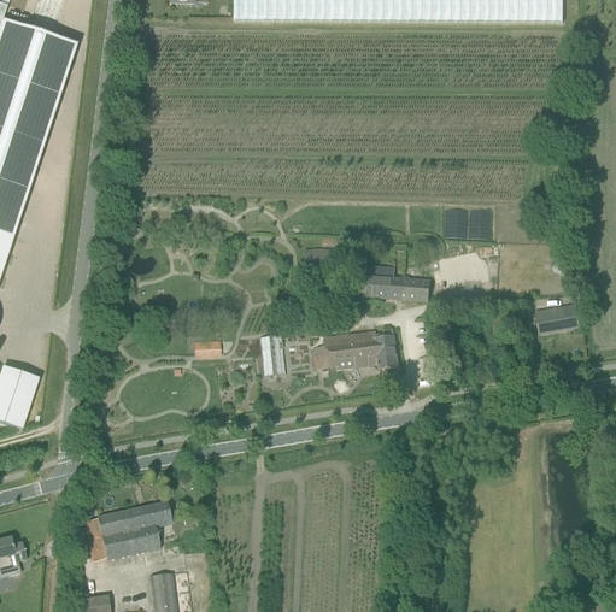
[(0,33),(5,19),(4,19),(10,0),(0,0),(0,370),(0,369),(0,33)]
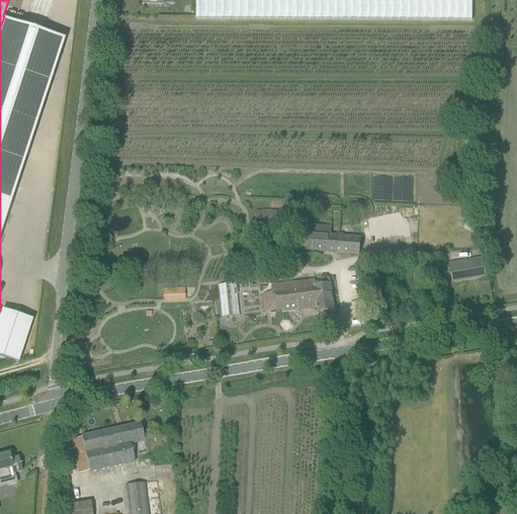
[(196,0),(197,15),(472,17),(471,0),(196,0)]
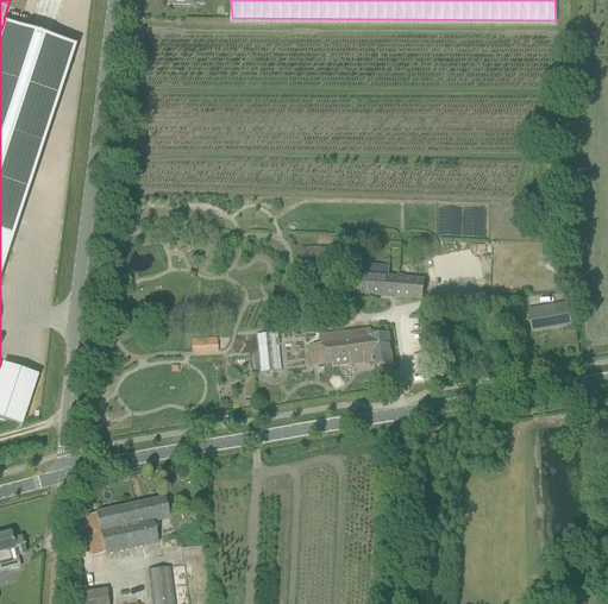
[(0,276),(76,43),(5,19),(0,32),(0,276)]
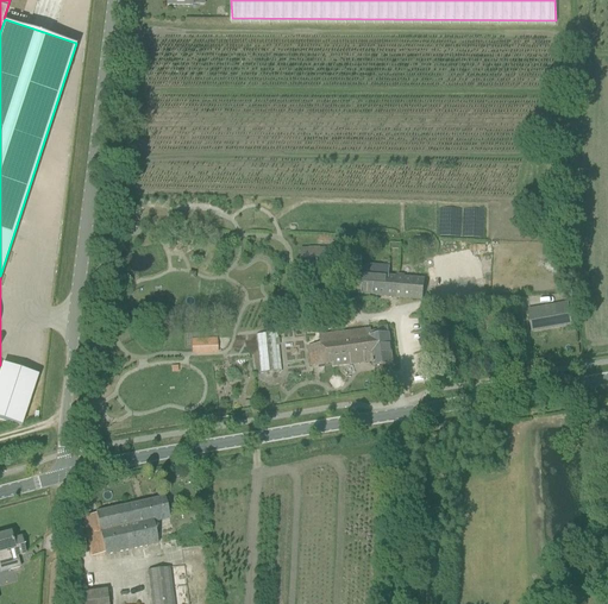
[(302,266),(308,266),(333,266),(332,246),(302,246),(302,266)]
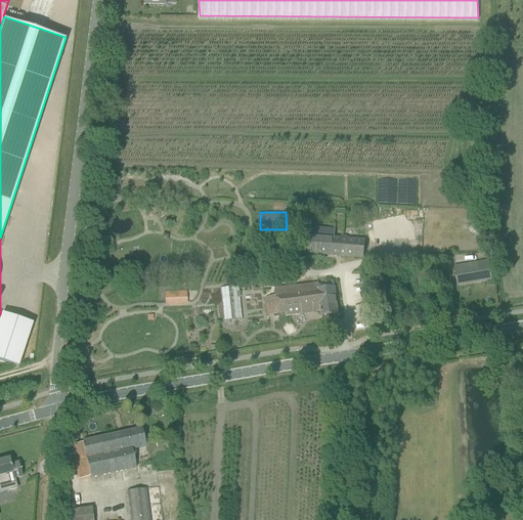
[(418,235),(415,217),(407,218),(406,213),(366,219),(371,244),(418,235)]
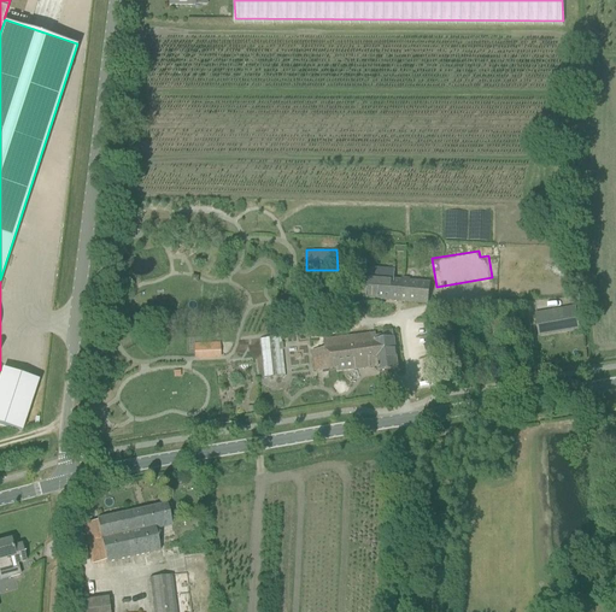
[(362,263),(361,274),(358,294),(429,300),(432,280),(394,276),(396,266),(362,263)]
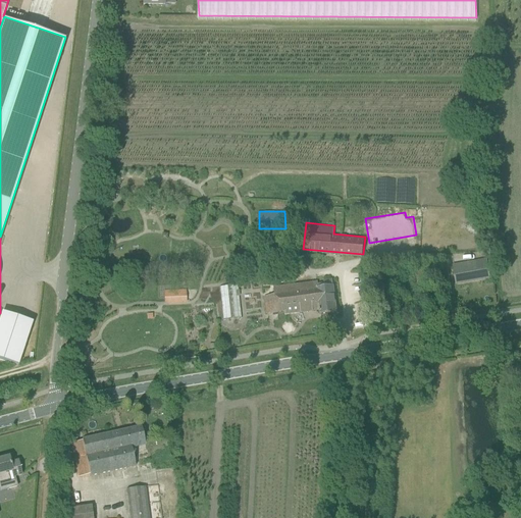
[(489,270),(487,258),(454,263),(457,276),(489,270)]
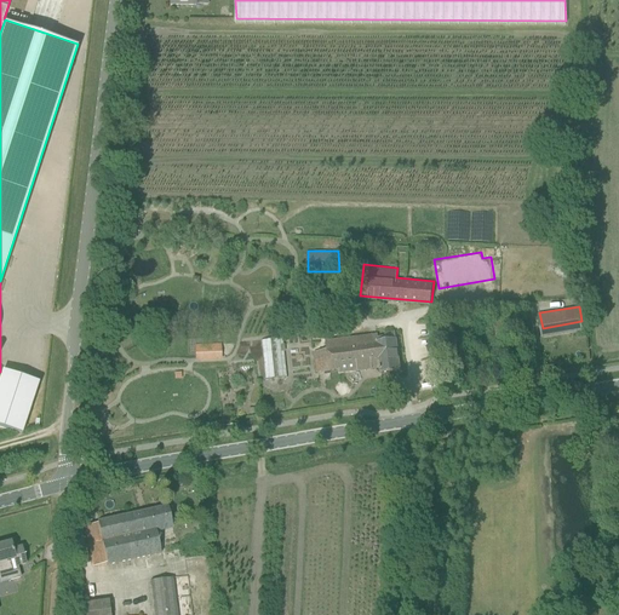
[(275,316),(279,316),(279,319),(280,319),(290,317),(291,317),(291,309),(285,309),(278,309),(278,311),(275,311),(275,316)]
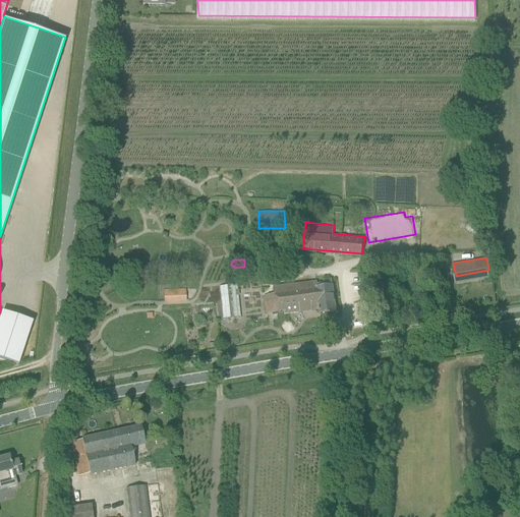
[(274,285),(278,308),(286,307),(286,310),(313,306),(322,305),(322,310),(337,308),(334,282),(319,284),(318,279),(274,285)]
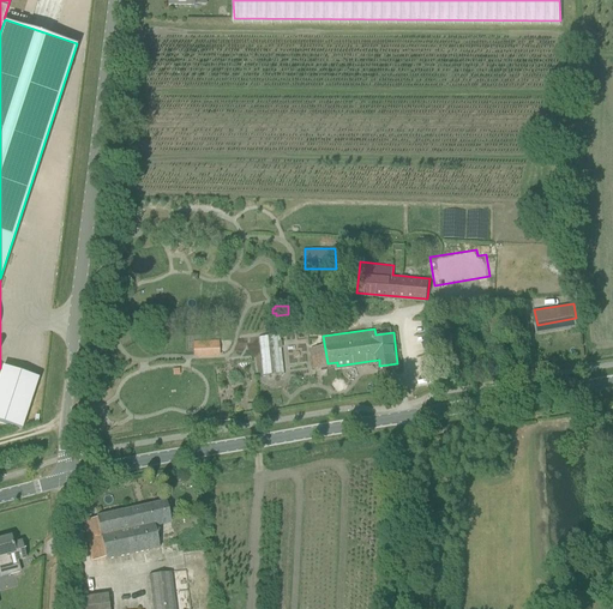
[(263,373),(286,371),(282,331),(259,333),(263,373)]
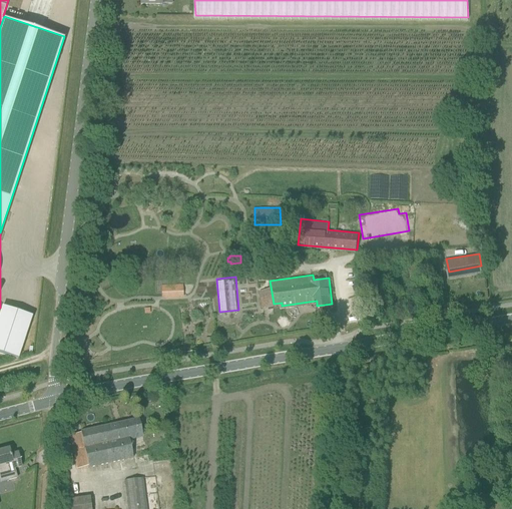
[(183,282),(168,283),(161,283),(162,290),(162,296),(183,295),(183,282)]
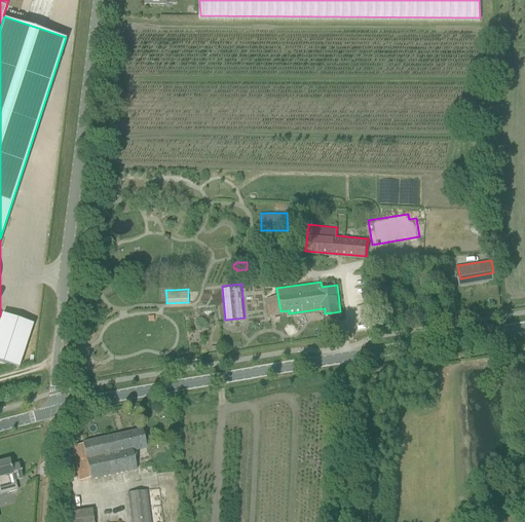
[(81,478),(91,475),(92,478),(138,468),(133,447),(147,444),(143,426),(83,440),(84,441),(73,443),(81,478)]
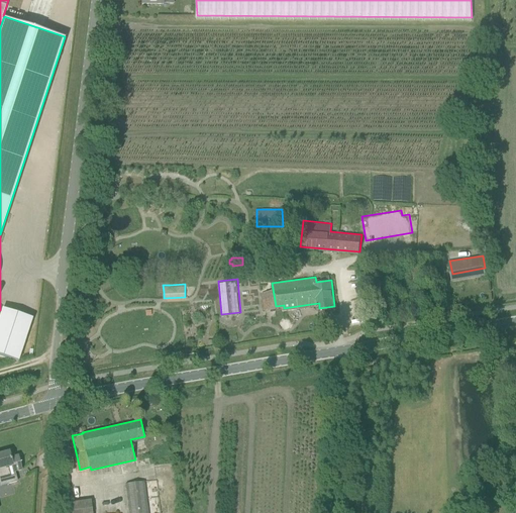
[(22,467),(18,453),(11,455),(10,449),(0,451),(0,472),(6,471),(9,481),(17,479),(15,469),(22,467)]
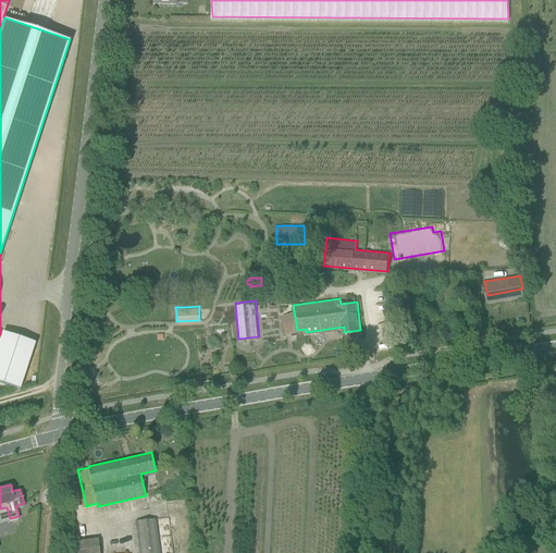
[(139,552),(160,552),(157,516),(136,518),(139,552)]
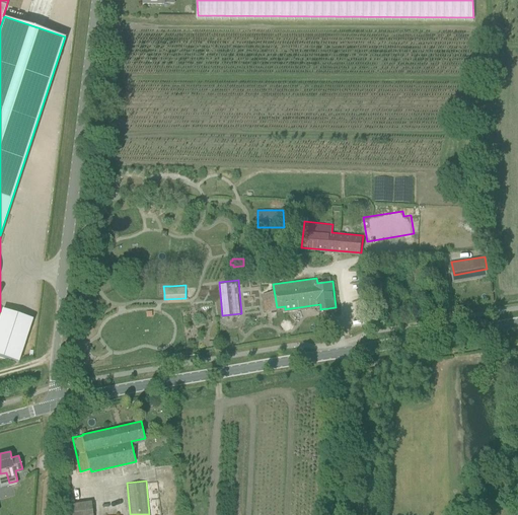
[(67,503),(68,514),(93,514),(91,500),(67,503)]
